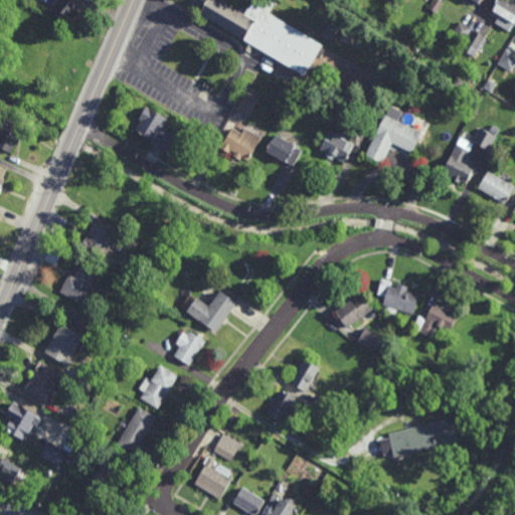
[(79,0),(81,1),(74,11),(78,13),(71,24),(52,11),(59,0),(79,0)]
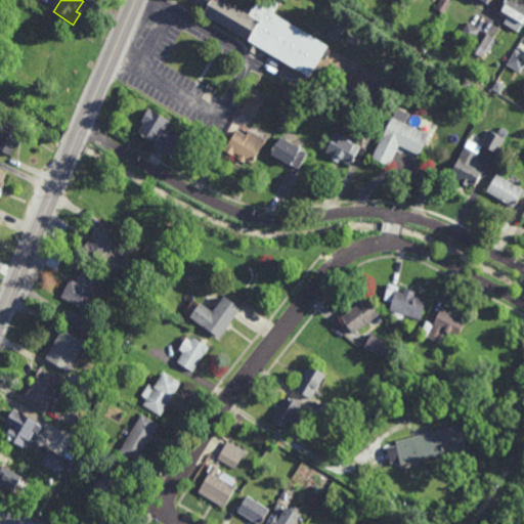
[(329,46),(328,48),(332,50),(326,59),(322,57),(318,64),(324,69),(321,74),(315,71),(310,79),(259,48),(255,53),(247,49),(251,43),(203,15),(206,10),(203,8),(207,0),(211,0),(213,1),(213,0),(221,0),(249,15),(257,0),(273,0),(279,3),(273,14),(329,46)]
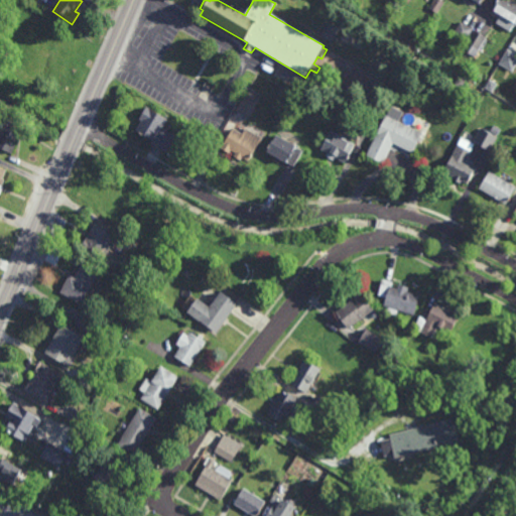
[(436,12),(429,7),(434,0),(442,0),(444,1),(436,12)]
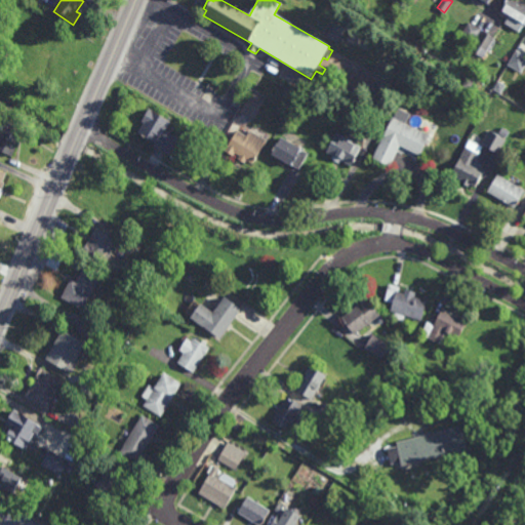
[(519,0),(524,3),(524,25),(524,27),(523,26),(519,32),(503,24),(508,16),(499,11),(505,3),(503,3),(505,0),(519,0)]
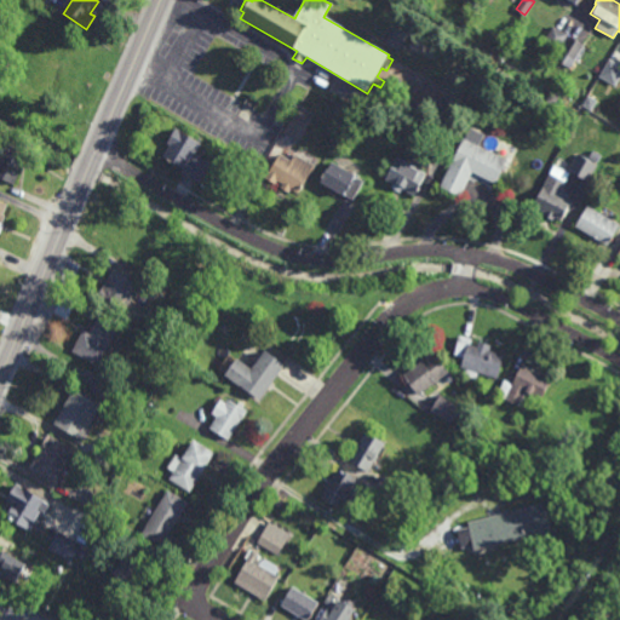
[(399,52),(384,44),(395,27),(408,35),(399,52)]
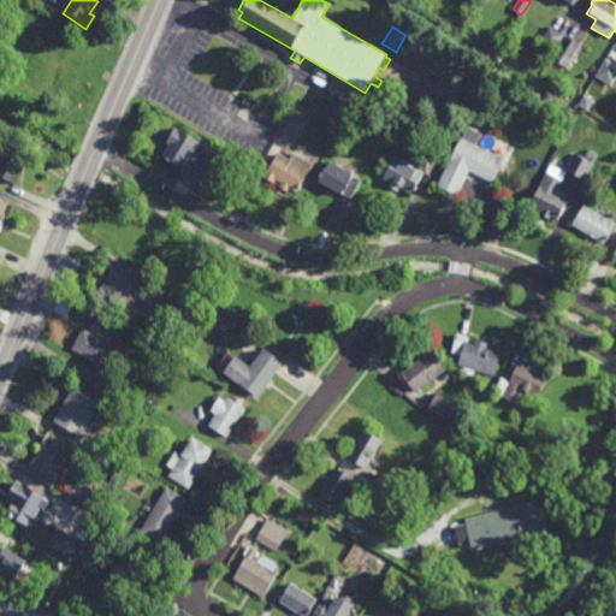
[(556,51),(542,42),(550,27),(564,35),(556,51)]
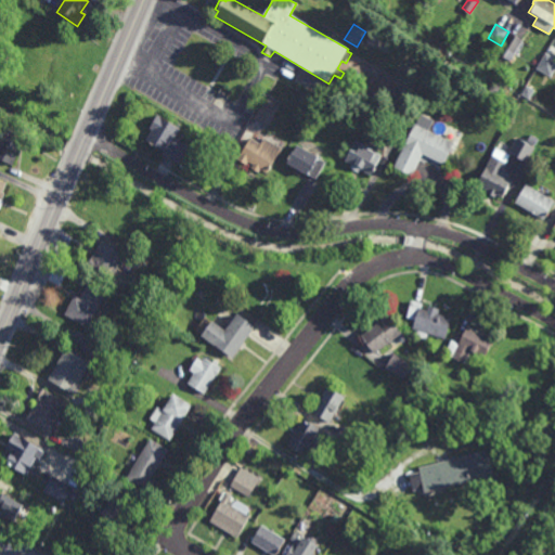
[(515,55),(510,52),(505,59),(503,56),(501,61),(495,57),(498,53),(508,31),(524,40),(515,55)]
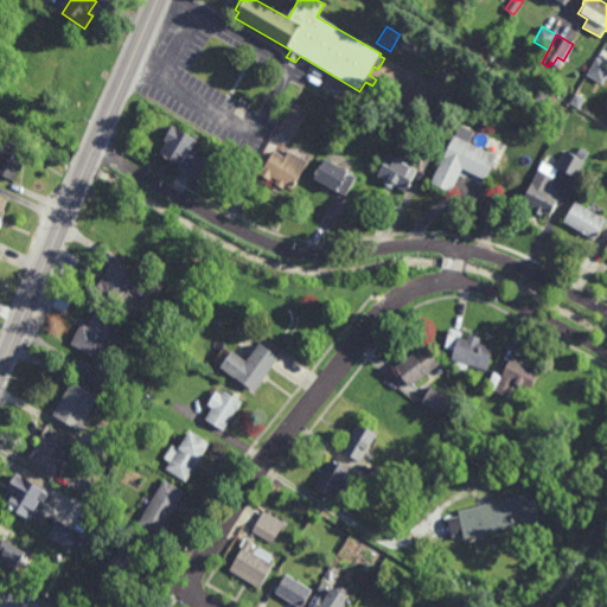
[(606,75),(602,84),(586,75),(596,58),(606,63),(606,75)]
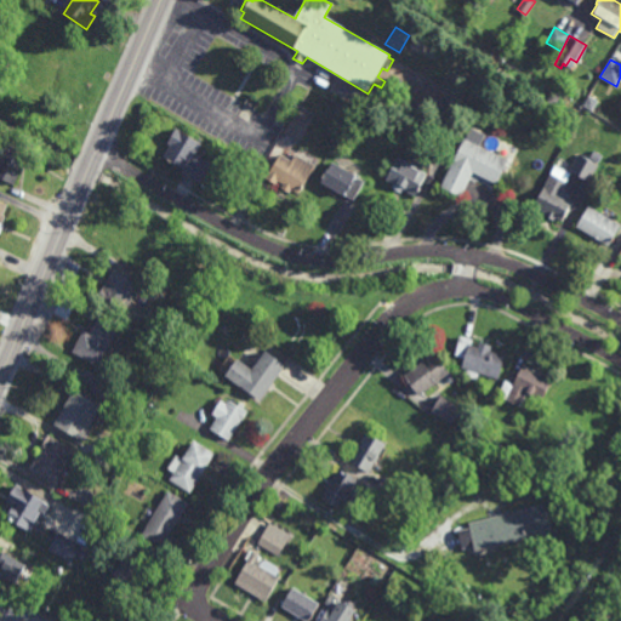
[(553,107),(548,102),(553,96),(558,100),(553,107)]
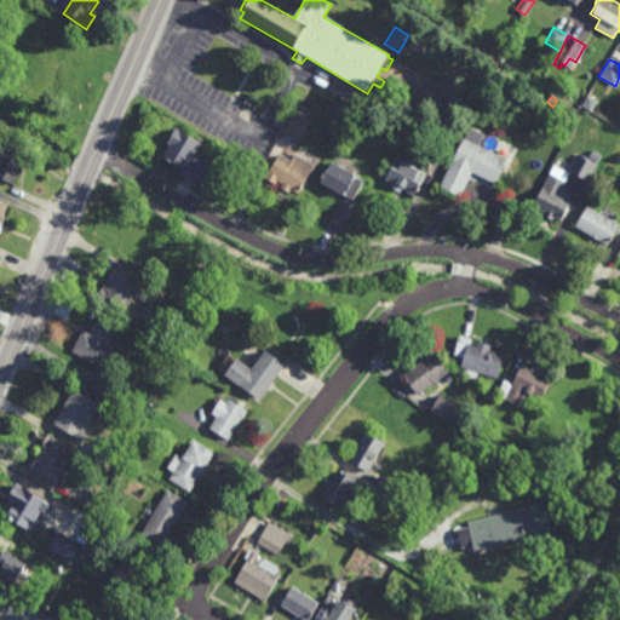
[(592,110),(584,105),(589,96),(598,101),(592,110)]
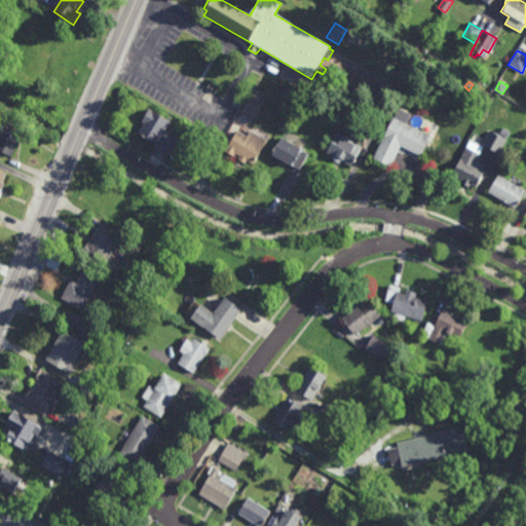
[(267,97),(254,119),(241,112),(251,95),(252,96),(256,89),(267,97)]
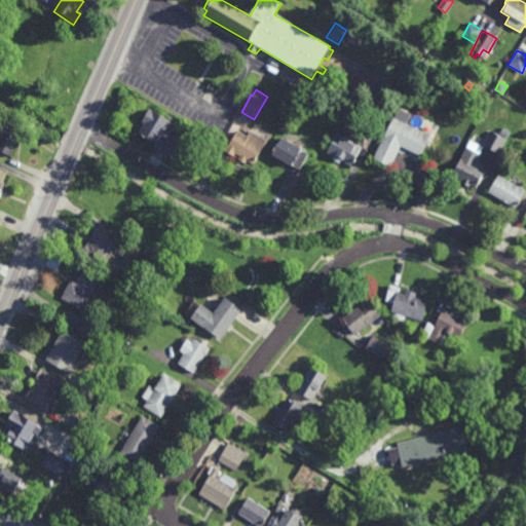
[(170,154),(154,145),(156,142),(139,132),(145,121),(142,120),(149,107),(172,119),(165,129),(179,137),(170,154)]
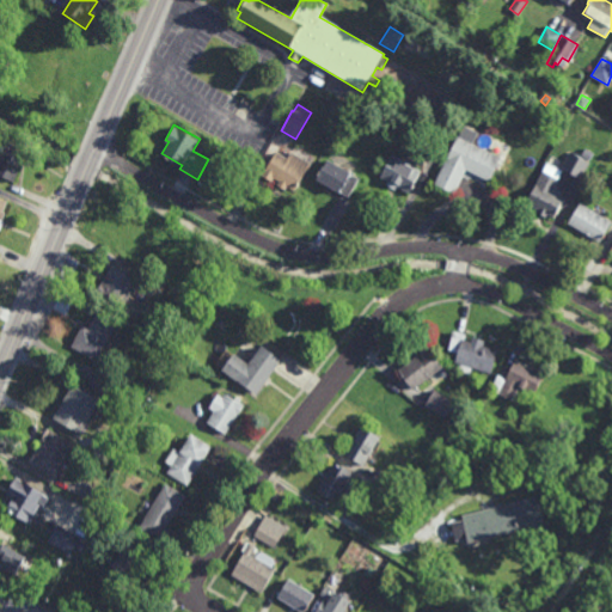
[(472,144),(502,157),(491,179),(467,169),(457,193),(436,183),(458,136),(459,138),(464,127),(478,133),(472,144)]
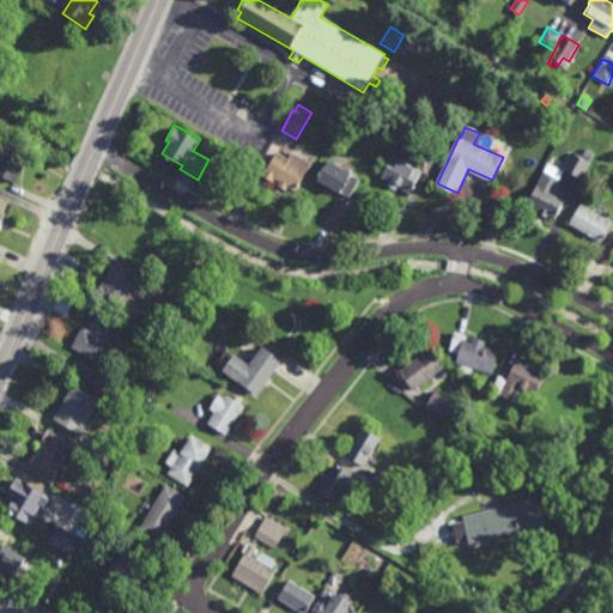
[(437,161),(420,151),(430,134),(447,145),(437,161)]
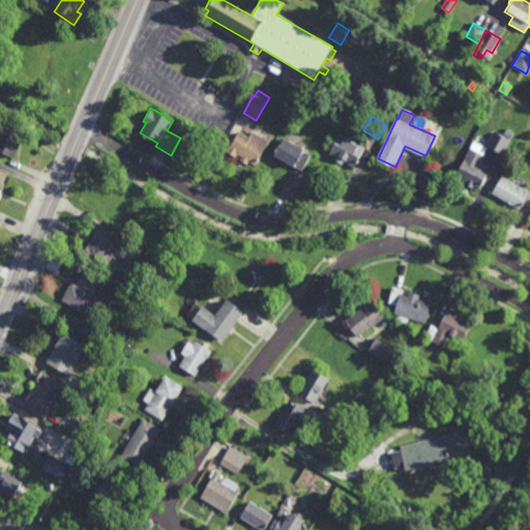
[(25,129),(11,156),(0,150),(0,134),(6,120),(25,129)]
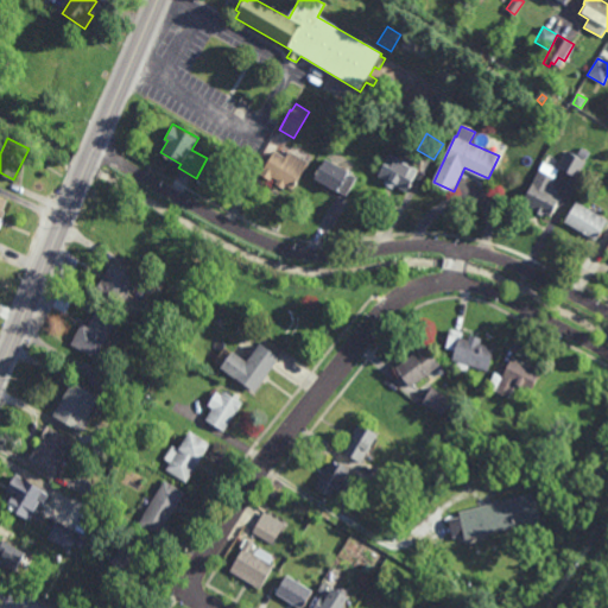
[(302,157),(305,152),(311,156),(309,160),(310,162),(293,188),(286,183),(284,188),(276,183),(278,179),(272,176),(270,179),(260,172),(276,150),(285,157),(290,149),(302,157)]
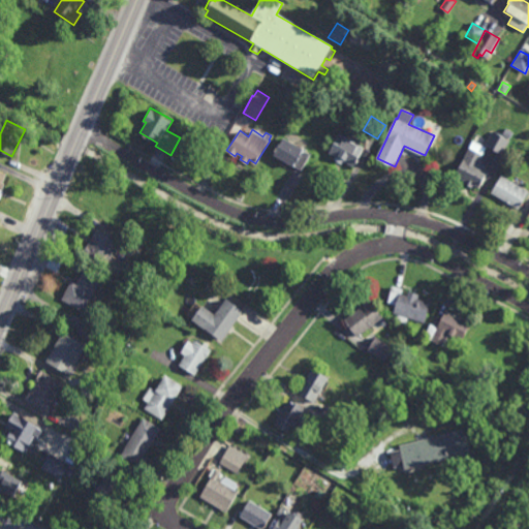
[(502,154),(486,145),(494,130),(510,139),(502,154)]
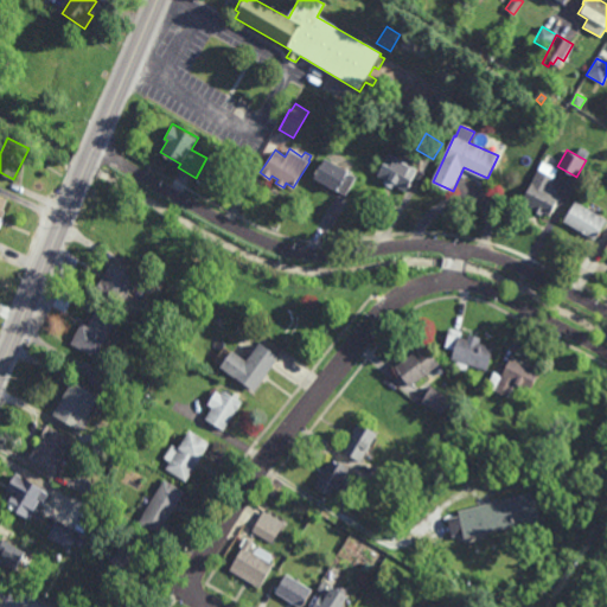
[(402,159),(403,157),(408,159),(407,161),(419,167),(408,190),(395,184),(394,187),(384,183),(387,179),(378,174),(389,153),(402,159)]
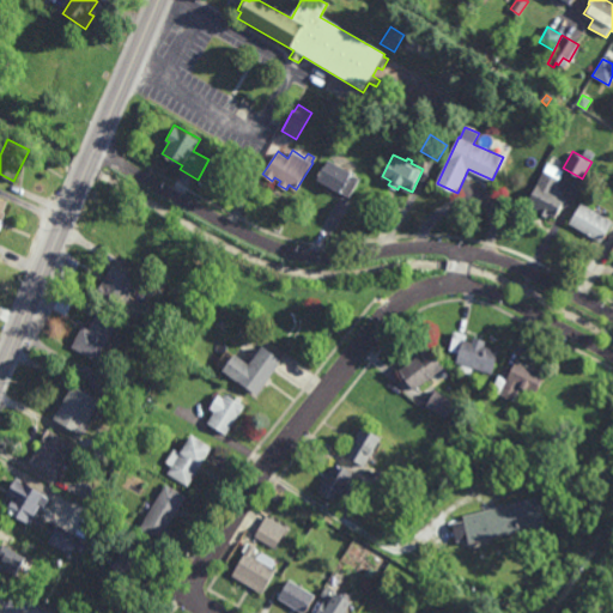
[(350,196),(317,177),(329,157),(354,171),(353,174),(360,178),(350,196)]
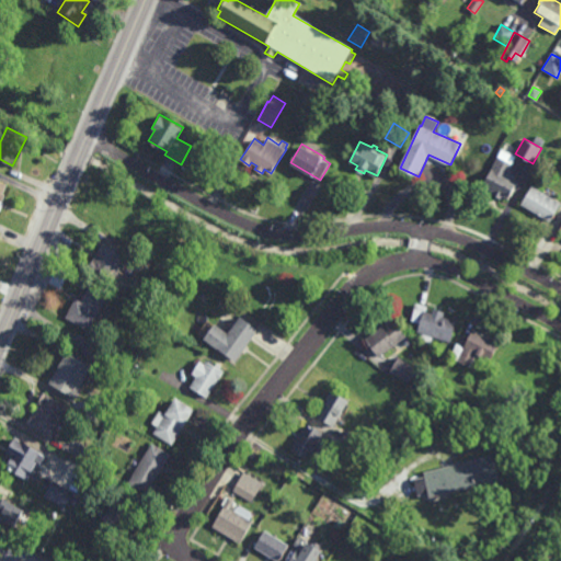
[(514,163),(507,176),(513,179),(513,176),(517,179),(516,180),(518,181),(508,199),(502,196),(501,198),(493,194),(494,192),(482,186),(499,156),(514,163)]
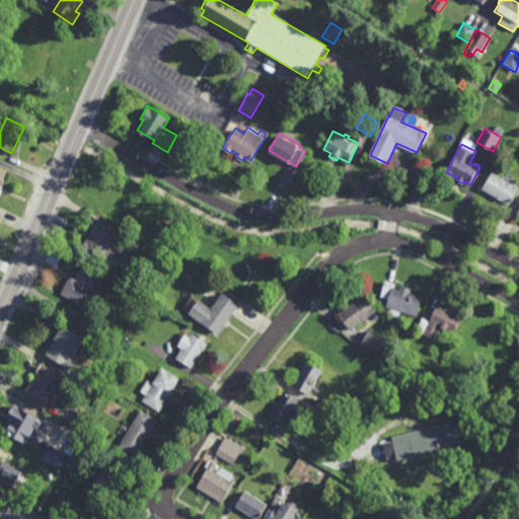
[(444,161),(438,158),(444,148),(450,152),(444,161)]
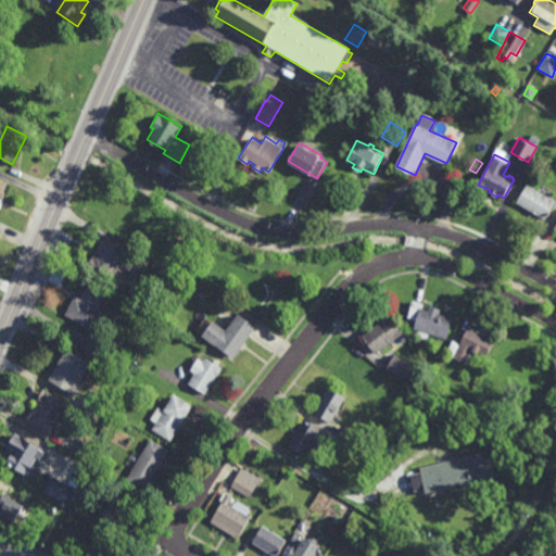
[(555,201),(545,219),(517,202),(528,184),(555,201)]
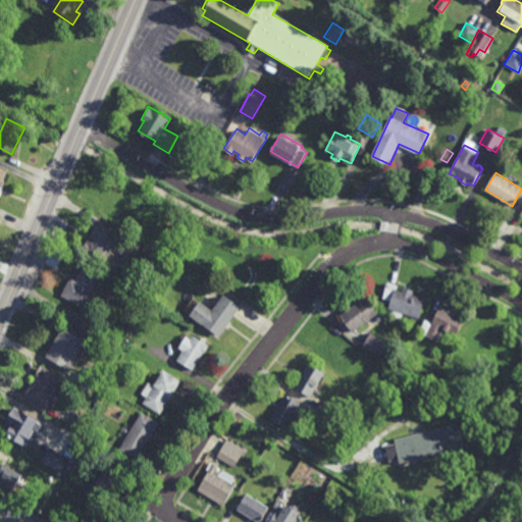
[(103,264),(81,251),(95,226),(117,240),(103,264)]
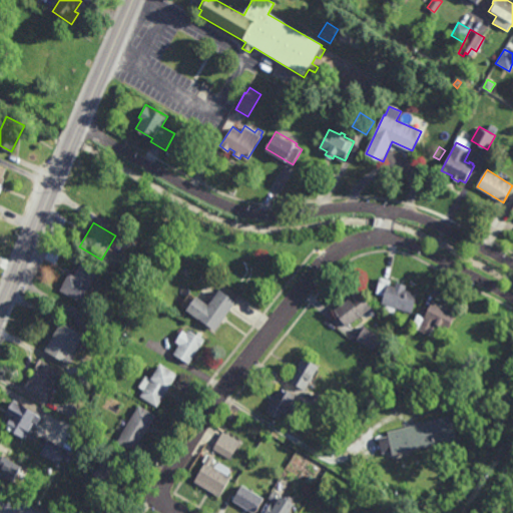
[(241,290),(222,279),(241,243),(261,253),(241,290)]
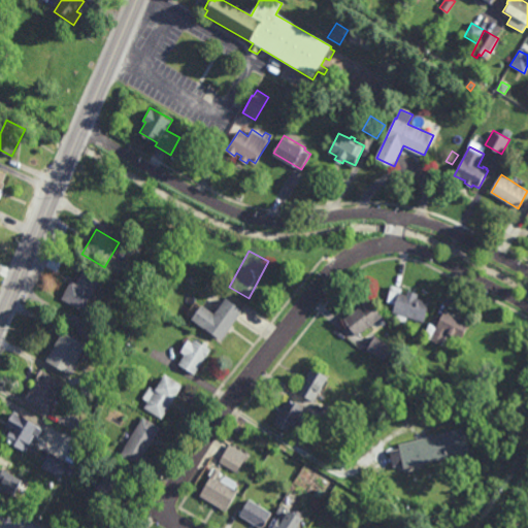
[(91,274),(93,272),(101,277),(92,293),(97,296),(88,314),(61,298),(71,281),(76,283),(84,270),(91,274)]
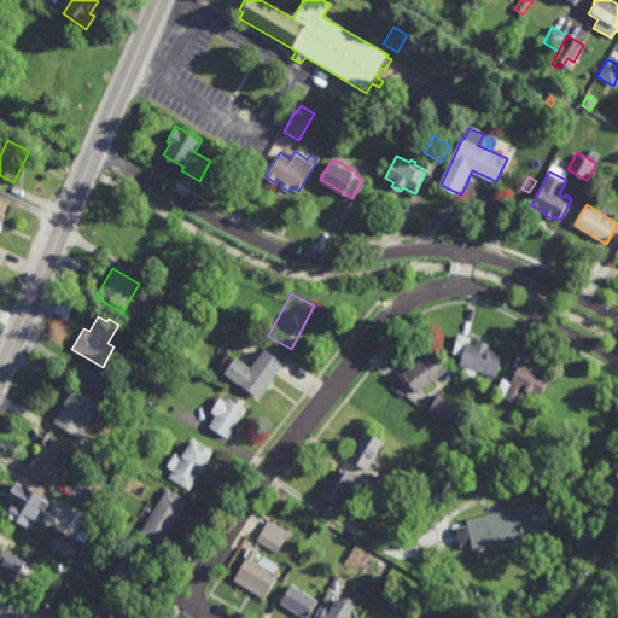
[(200,347),(188,342),(193,333),(204,339),(200,347)]
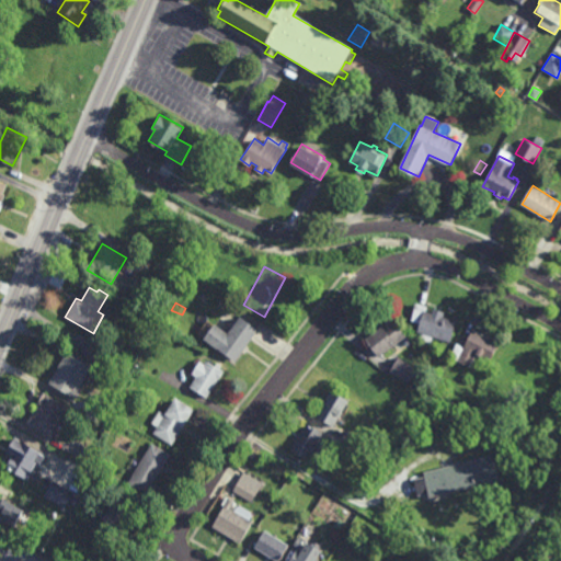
[(433,312),(434,309),(445,312),(444,317),(457,321),(451,342),(433,336),(432,342),(422,339),(423,333),(419,332),(422,322),(412,319),(416,302),(428,306),(426,311),(433,312)]
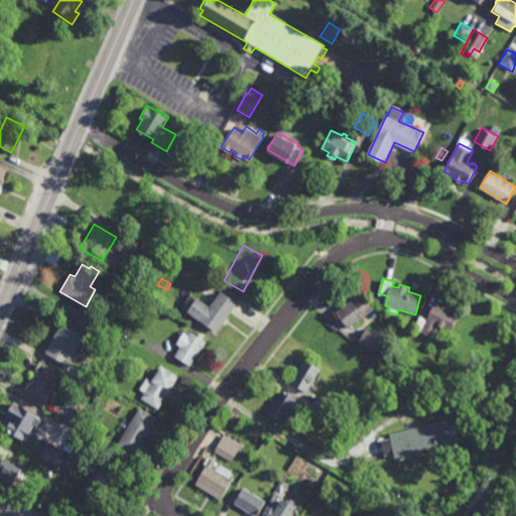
[(217,332),(201,320),(199,324),(197,321),(198,318),(187,311),(198,296),(211,305),(222,290),(238,302),(217,332)]
